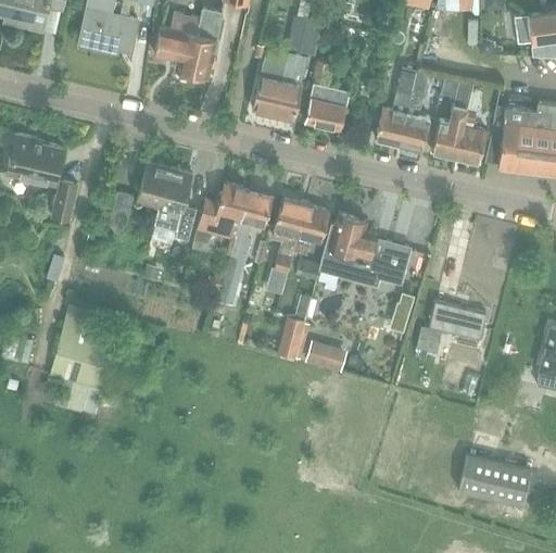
[(0,0),(0,13),(7,15),(8,13),(15,14),(13,25),(42,32),(49,7),(62,10),(64,0),(0,0)]
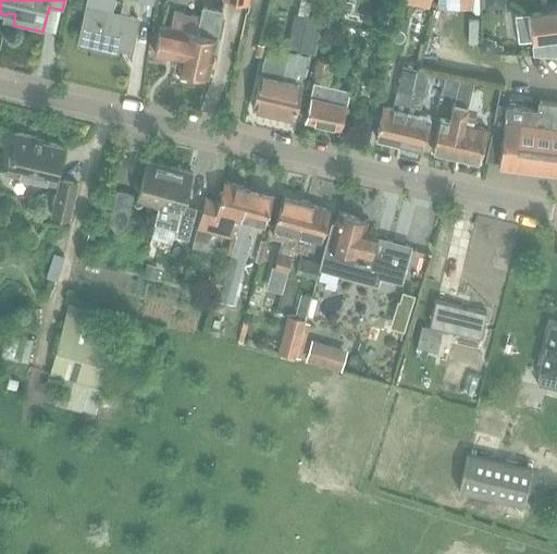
[(139,23),(112,16),(116,0),(90,0),(81,44),(106,49),(107,44),(133,50),(139,23)]
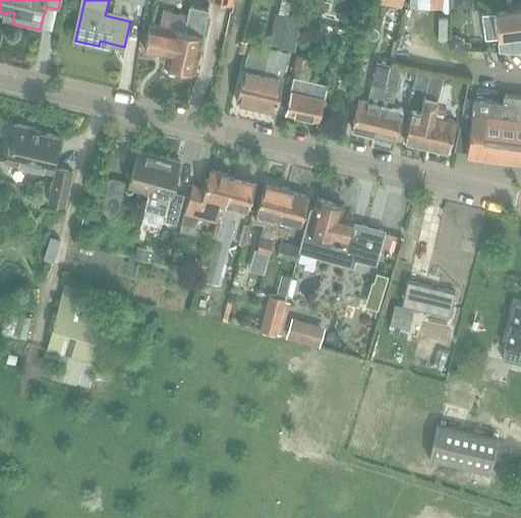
[(377,0),(377,4),(402,9),(403,0),(377,0)]
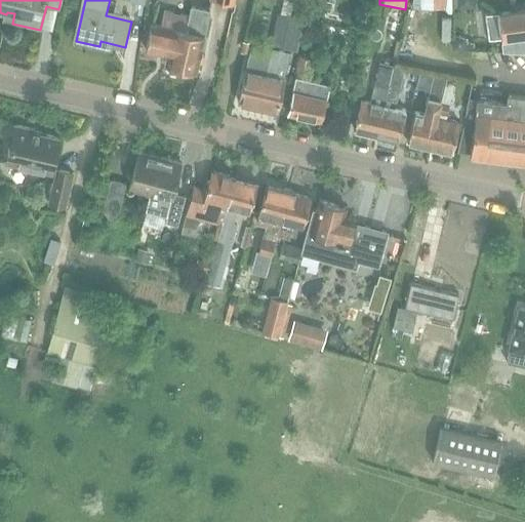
[(475,13),(475,0),(458,0),(458,12),(475,13)]
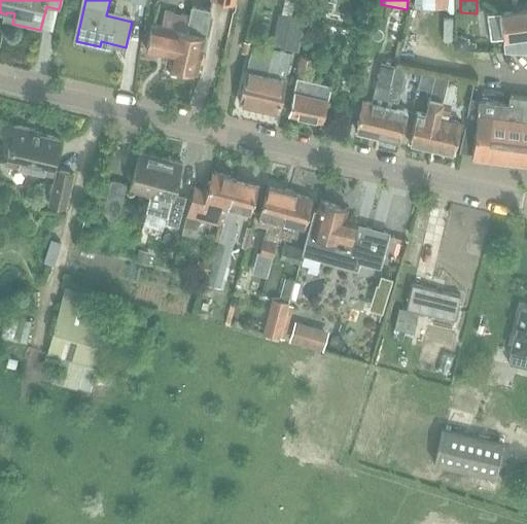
[(198,75),(206,39),(212,13),(194,9),(191,20),(167,14),(163,29),(153,27),(147,53),(170,58),(167,68),(171,69),(172,75),(178,76),(182,72),(198,75)]
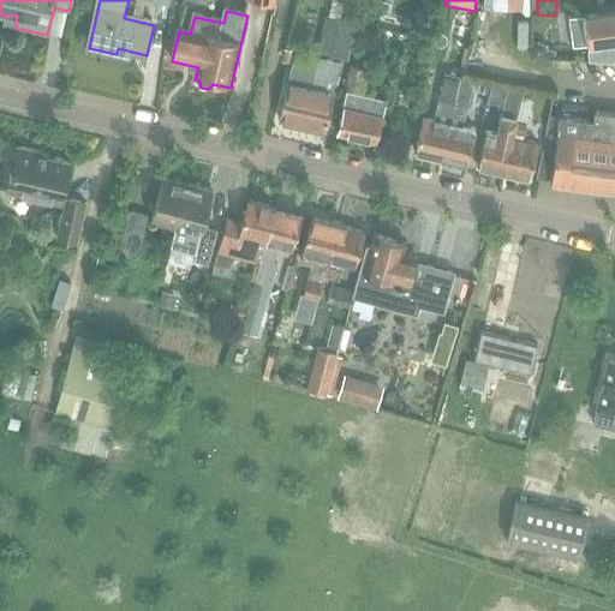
[(589,48),(614,45),(614,13),(584,18),(589,48)]
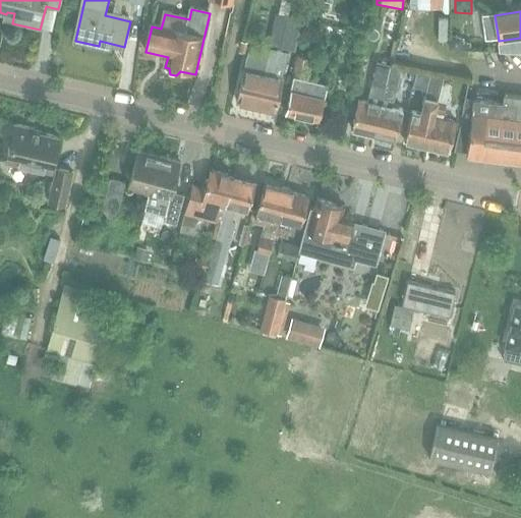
[(287,19),(280,49),(293,52),(300,22),(287,19)]
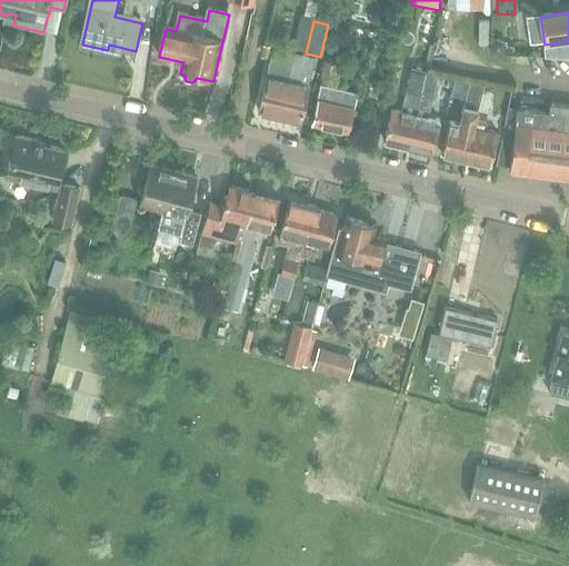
[(503,43),(490,43),(490,57),(503,57),(503,43)]
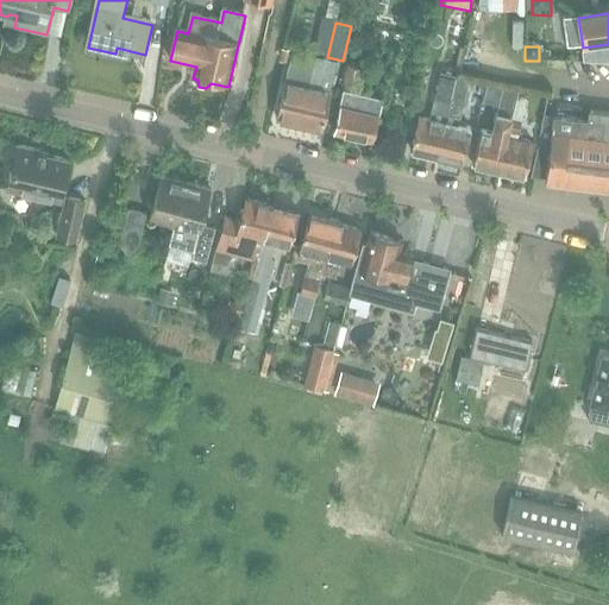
[(290,64),(277,121),(320,132),(331,89),(337,64),(315,60),(313,69),(290,64)]
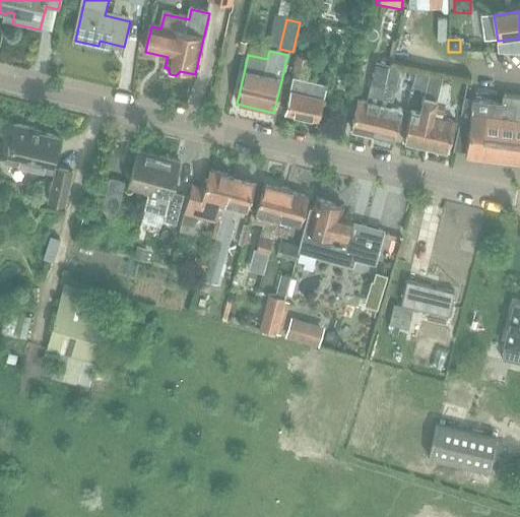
[(305,76),(309,61),(297,58),(293,74),(305,76)]
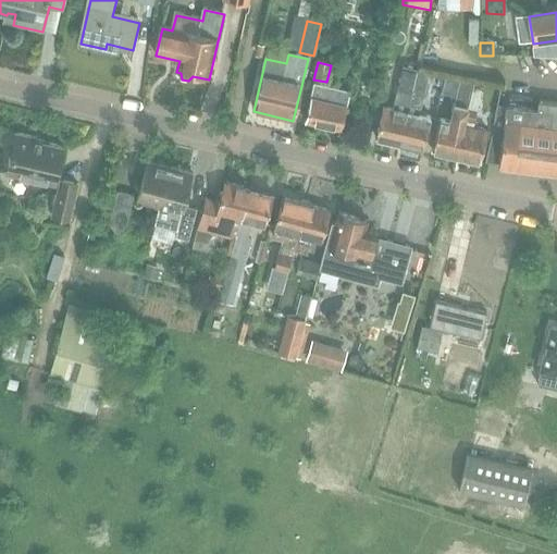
[(399,146),(417,72),(403,69),(393,111),(382,109),(375,139),(399,146)]
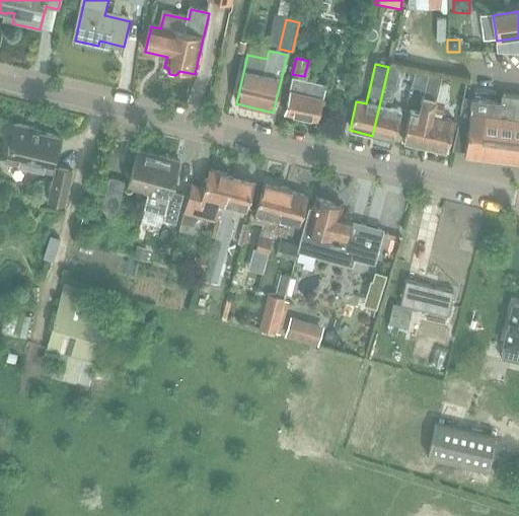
[(400,112),(389,108),(398,69),(388,67),(372,136),(393,141),(400,112)]
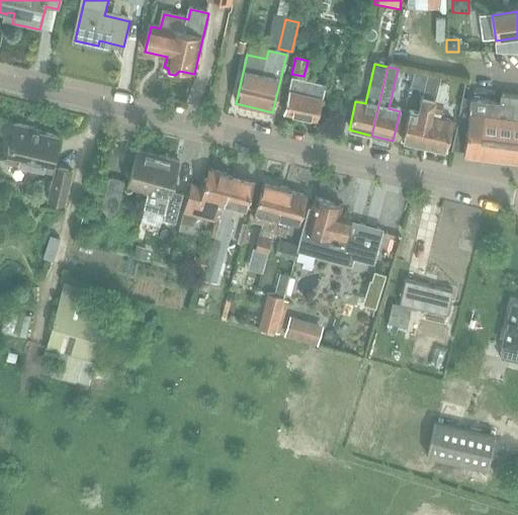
[(414,72),(410,89),(420,92),(419,96),(422,97),(426,81),(427,75),(414,72)]
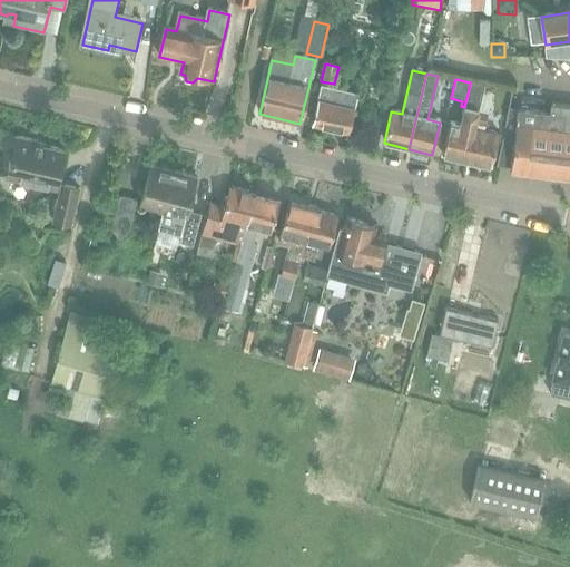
[(467,163),(484,85),(470,82),(469,89),(464,107),(460,127),(450,125),(442,157),(467,163)]
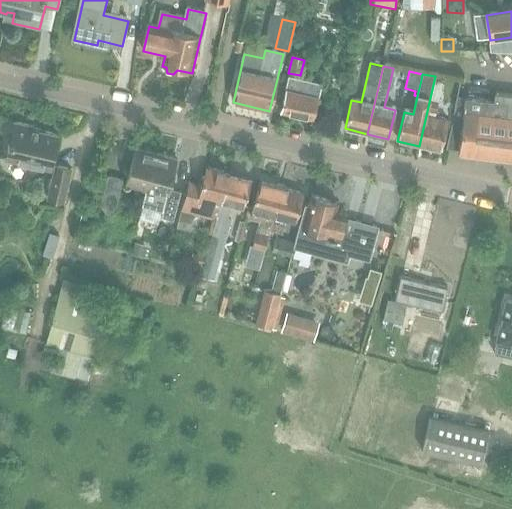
[(443,85),(434,83),(435,77),(435,76),(419,146),(441,151),(448,122),(437,120),(438,113),(436,112),(443,85)]
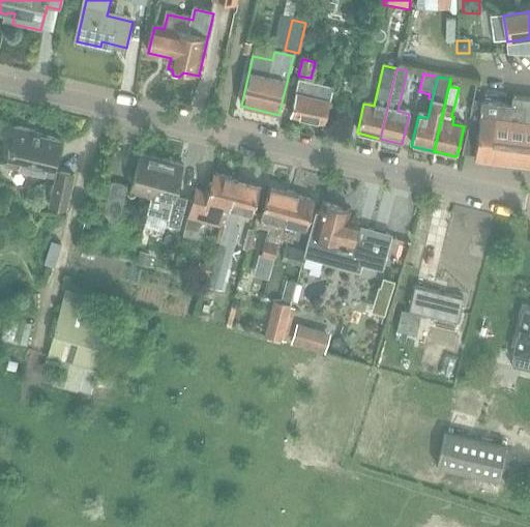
[(323,125),(329,103),(331,89),(299,81),(290,117),(323,125)]
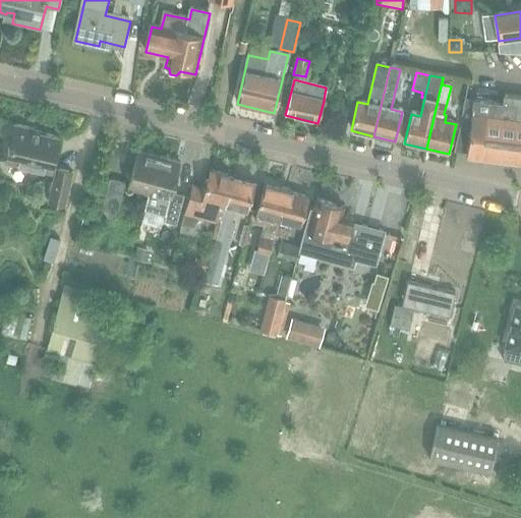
[(465,100),(454,153),(467,155),(520,162),(520,99),(504,97),(503,105),(474,102),(465,100)]
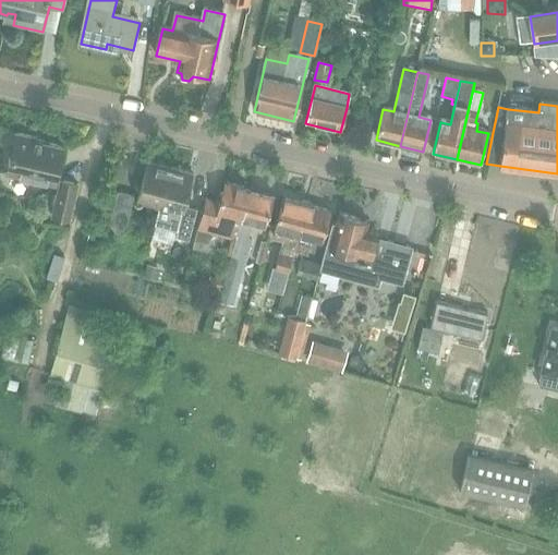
[(36,140),(15,135),(5,175),(55,185),(63,149),(35,143),(36,140)]
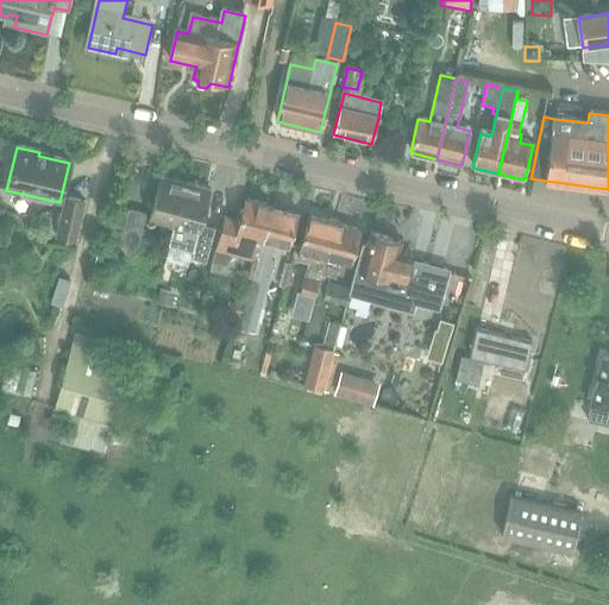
[(174,228),(186,186),(161,178),(149,221),(174,228)]
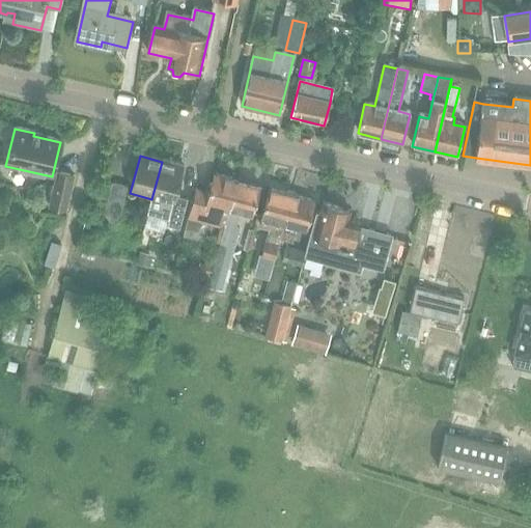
[(147,215),(168,220),(166,227),(179,230),(187,201),(175,197),(184,167),(162,162),(151,199),(147,215)]
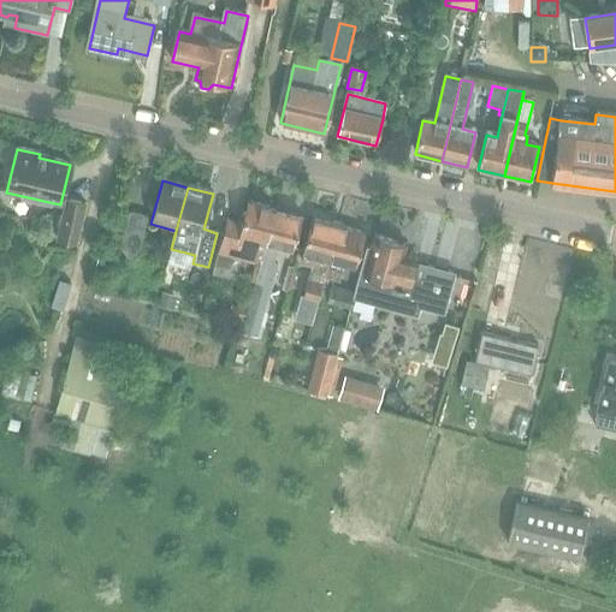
[(66,201),(57,242),(76,245),(86,206),(66,201)]
